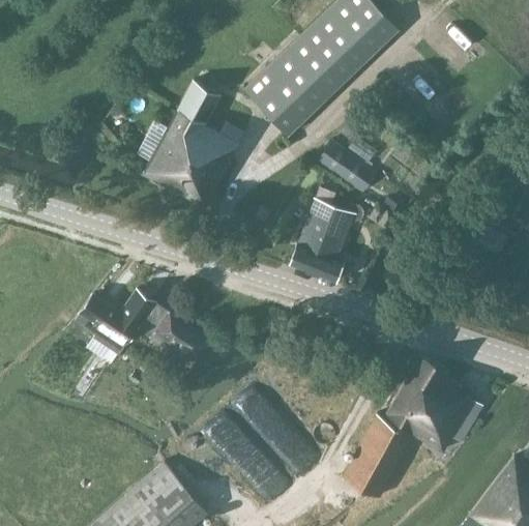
[(287,139),(378,51),(398,31),(368,0),(336,0),(242,92),(287,139)]
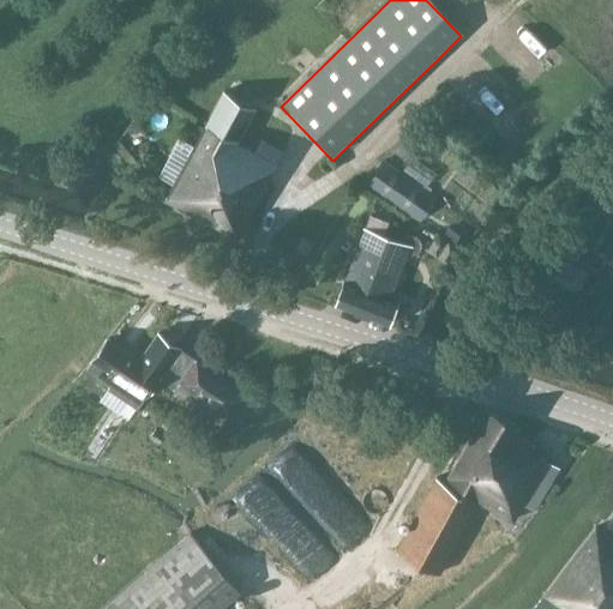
[(323,0),(334,10),(343,0),(323,0)]
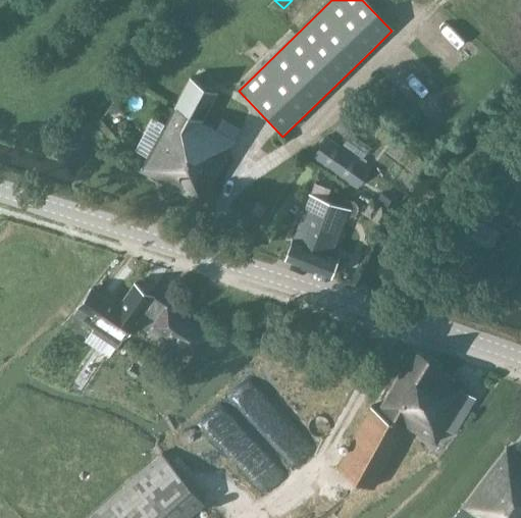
[(229,140),(214,132),(201,124),(217,96),(189,83),(139,173),(163,187),(163,192),(172,197),(177,194),(200,206),(233,146),(232,146),(235,143),(232,142),(229,140)]
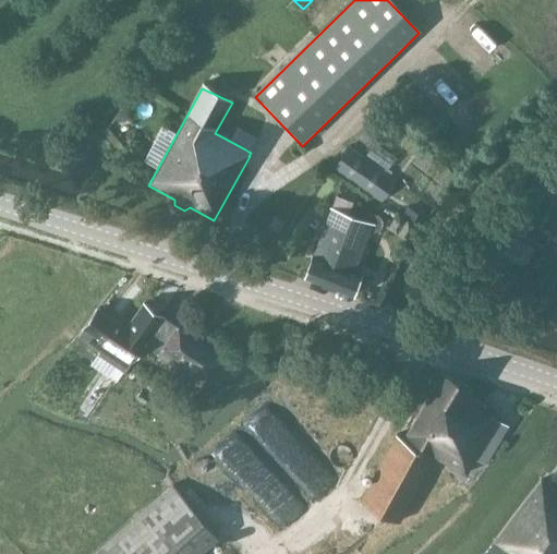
[(234,130),(229,141),(245,149),(249,152),(254,141),(234,130)]
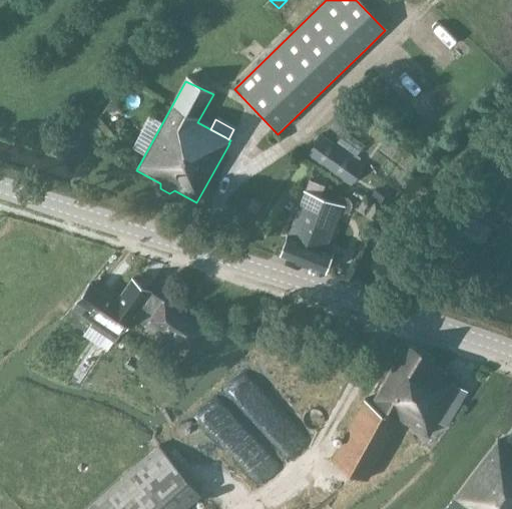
[(350,191),(364,168),(319,137),(305,160),(350,191)]
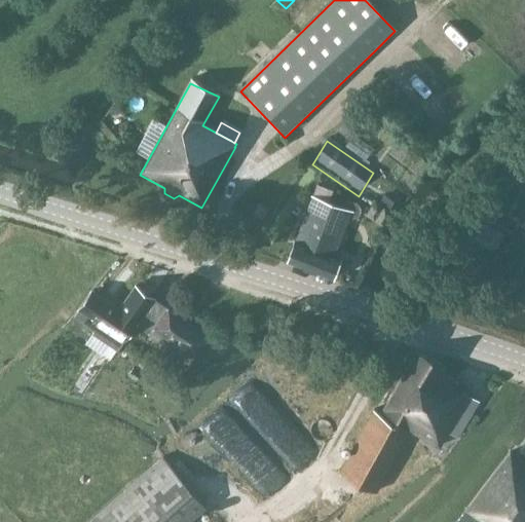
[(334,260),(351,215),(310,198),(285,265),(332,283),(340,263),(334,260)]
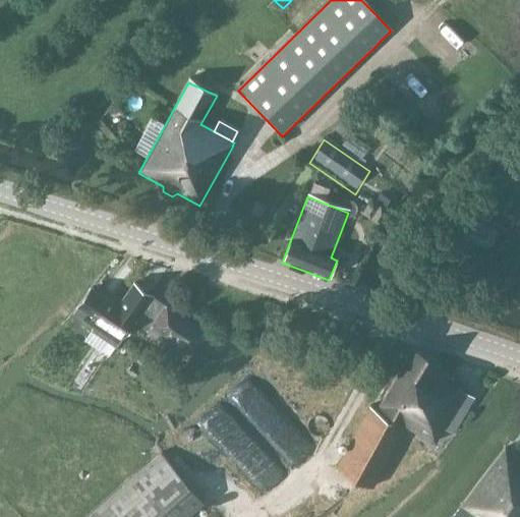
[(264,210),(254,206),(249,214),(258,219),(264,210)]
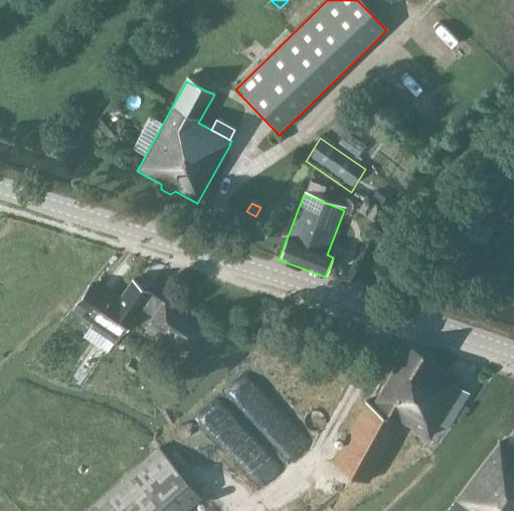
[(133,319),(149,295),(130,282),(115,303),(89,284),(73,304),(74,305),(91,316),(121,337),(133,319)]
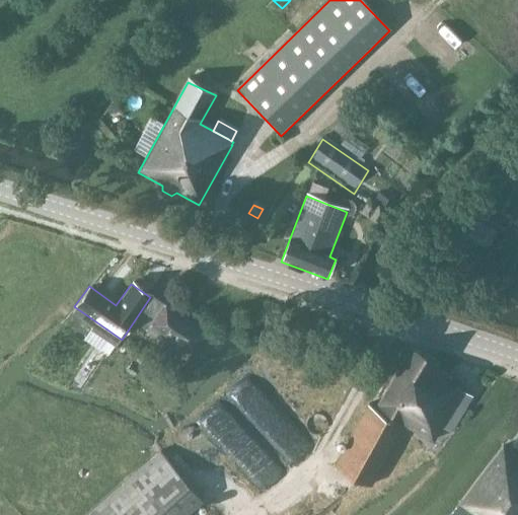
[(204,334),(163,305),(150,297),(134,321),(147,329),(145,334),(162,345),(157,352),(180,367),(204,334)]
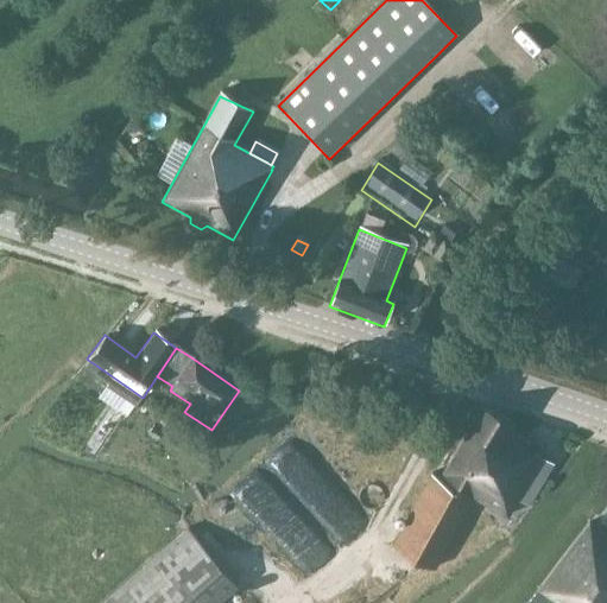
[(472,501),(492,513),(506,520),(516,502),(529,508),(552,467),(541,461),(524,451),(526,443),(509,435),(513,426),(480,408),(437,481),(431,476),(391,547),(434,572),(472,501)]
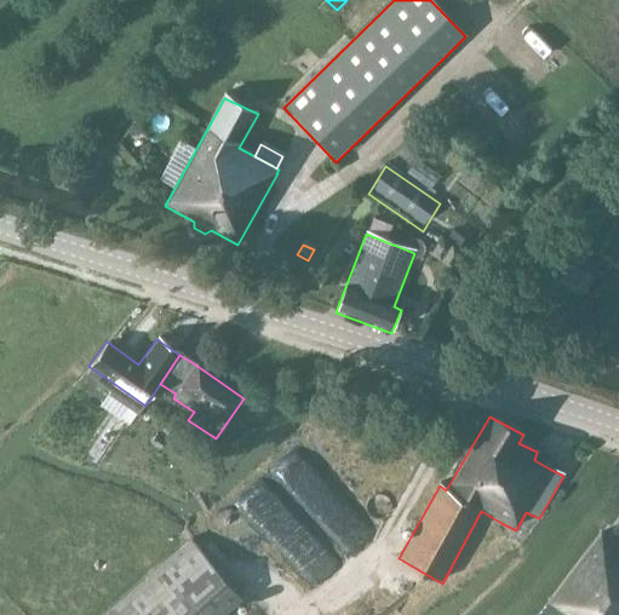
[(309,464),(282,480),(319,538),(345,521),(309,464)]
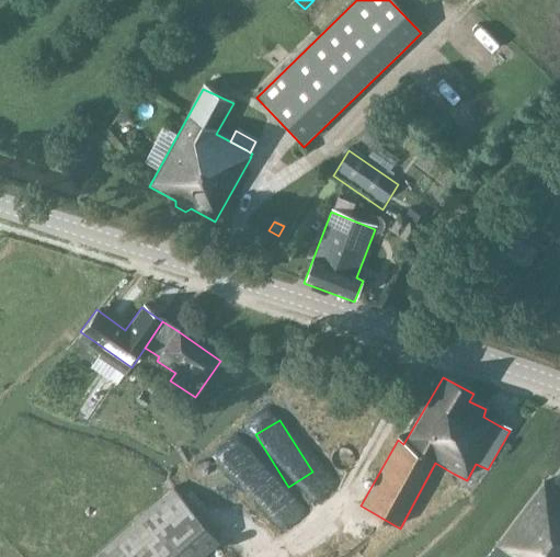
[(559,556),(559,473),(551,484),(559,489),(559,500),(543,488),(495,547),(488,556),(505,556),(506,555),(509,556),(559,556)]
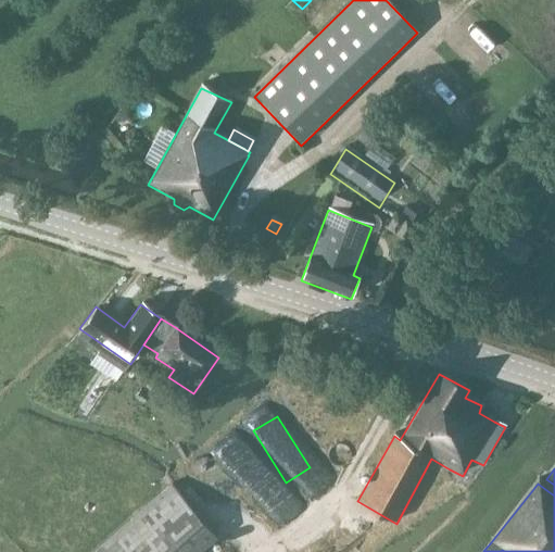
[(200,551),(216,538),(171,487),(97,551),(200,551)]
